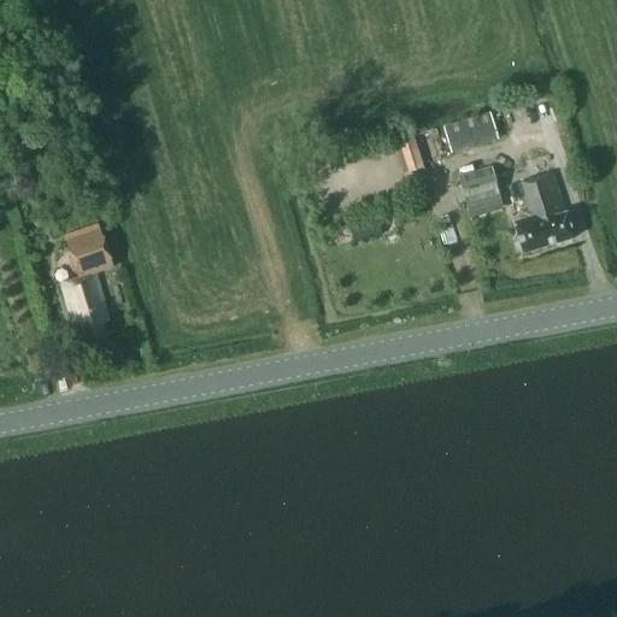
[(491,112),(442,127),(451,153),(498,139),(491,112)]
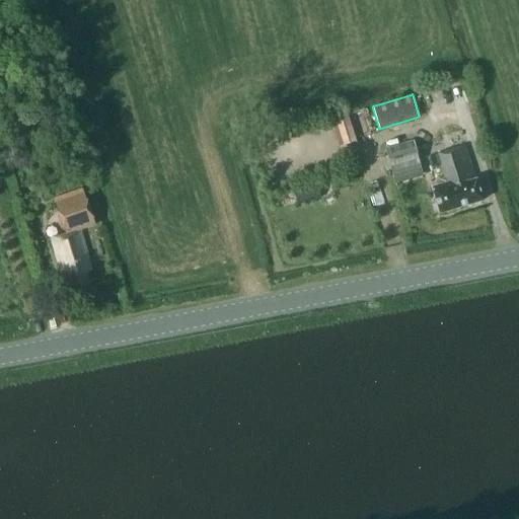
[(351,113),(339,117),(349,144),(361,140),(351,113)]
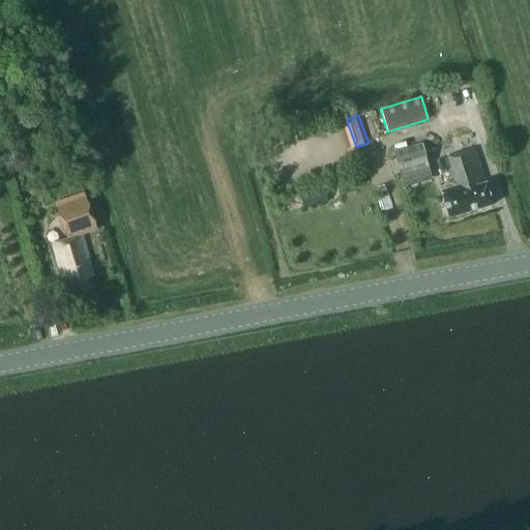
[(494,205),(488,183),(476,148),(446,156),(453,181),(448,183),(449,187),(442,189),(450,218),(494,205)]
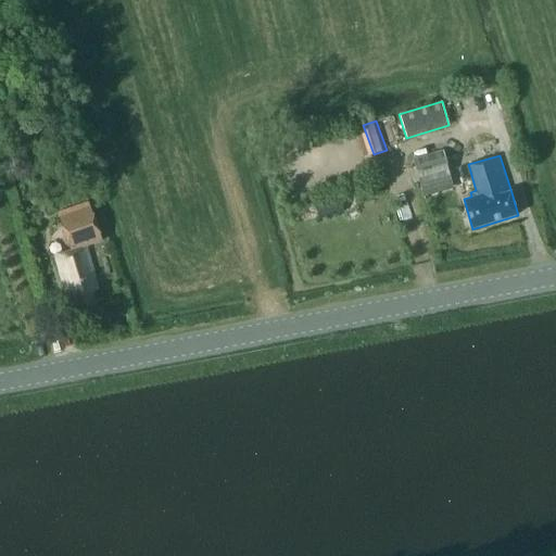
[(444,156),(415,165),(421,188),(452,178),(444,156)]
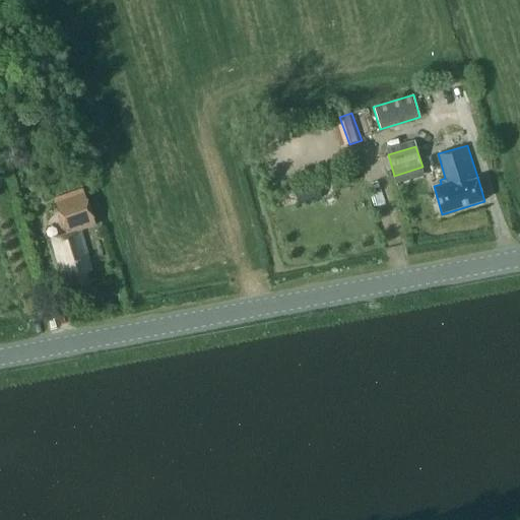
[(83,189),(53,199),(65,235),(80,230),(81,218),(91,214),(83,189)]
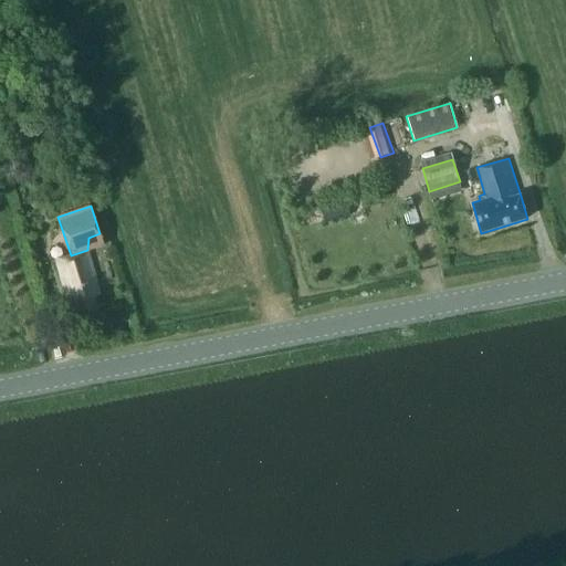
[(94,297),(101,296),(87,253),(58,263),(69,301),(74,300),(79,312),(97,306),(94,297)]
